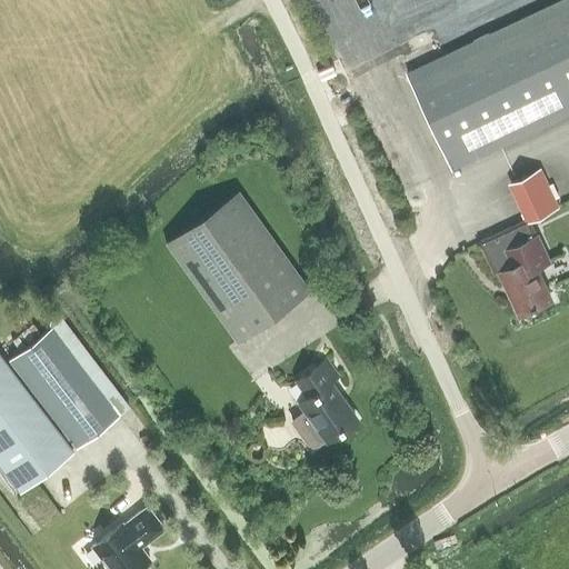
[(568,0),(562,0),(408,73),(453,170),(568,115),(568,0)]
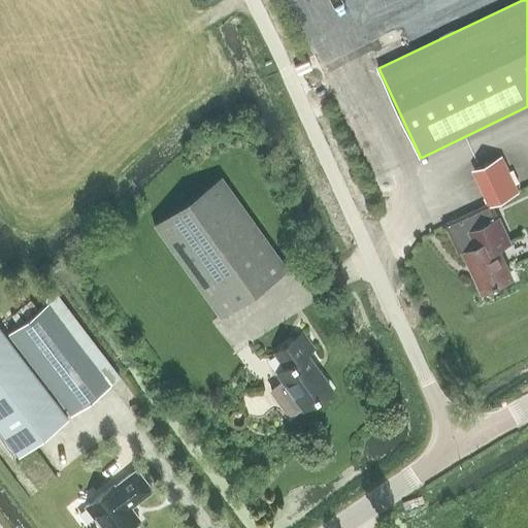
[(520,192),(503,156),(472,170),(490,206),(520,192)]
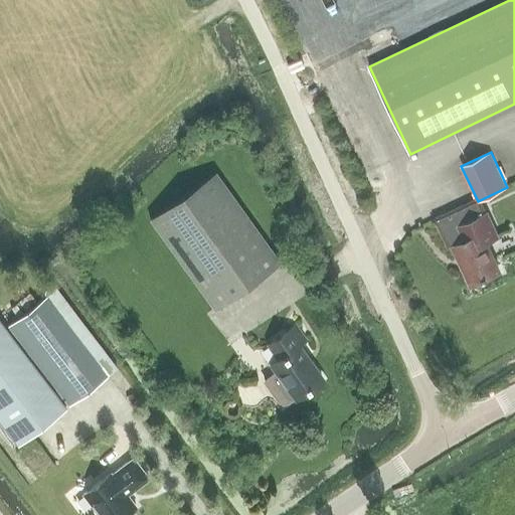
[(215,172),(208,178),(150,219),(214,309),(280,263),(215,172)]
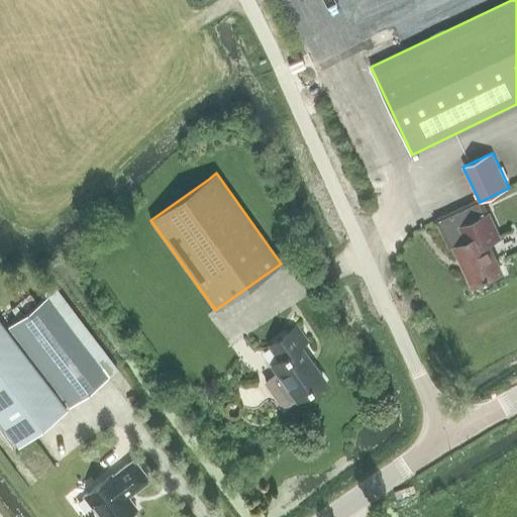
[(474,286),(502,274),(489,244),(500,239),(489,214),(463,226),(471,240),(456,246),(474,286)]
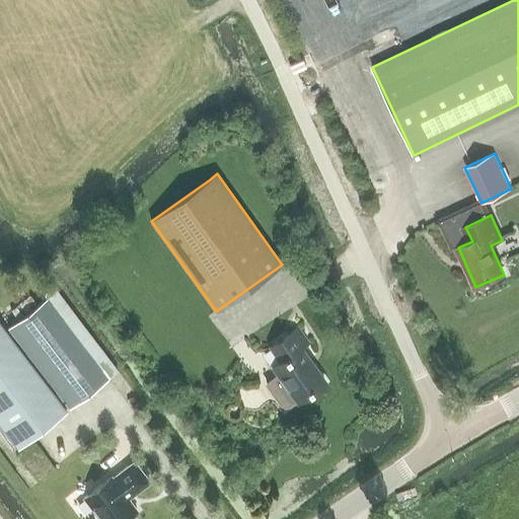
[(45,293),(47,298),(39,304),(31,294),(10,310),(17,320),(8,327),(70,409),(119,371),(54,286),(45,293)]
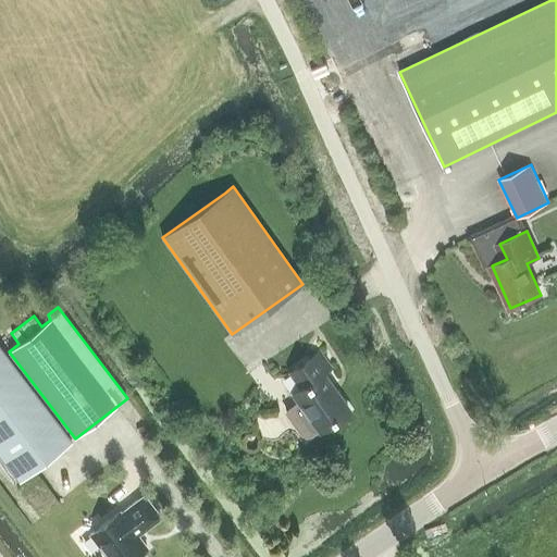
[(72,441),(0,346),(0,455),(20,481),(72,441)]
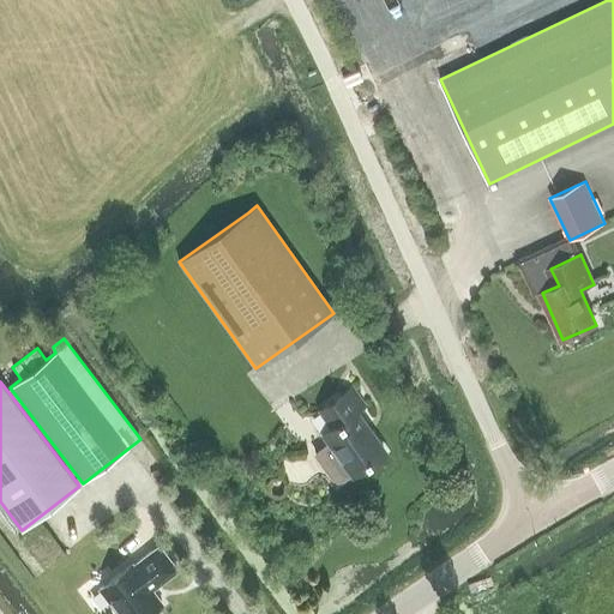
[(323,434),(329,441),(312,453),(331,479),(337,480),(342,480),(350,473),(353,475),(385,452),(356,413),(365,407),(351,389),(320,410),(332,427),(323,434)]
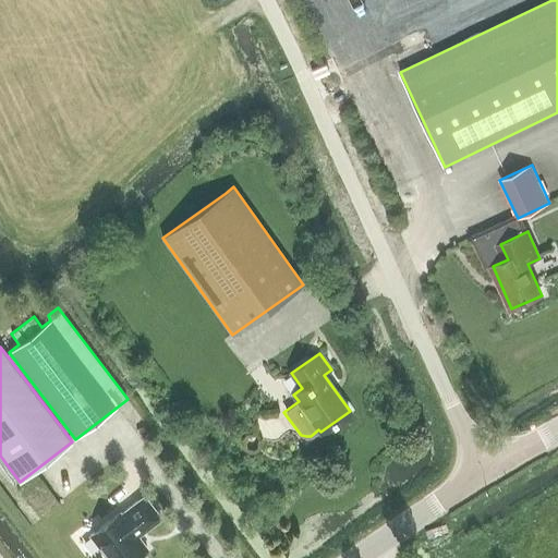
[(161,519),(144,496),(121,514),(120,512),(89,535),(107,557),(134,557),(147,548),(138,536),(161,519)]
